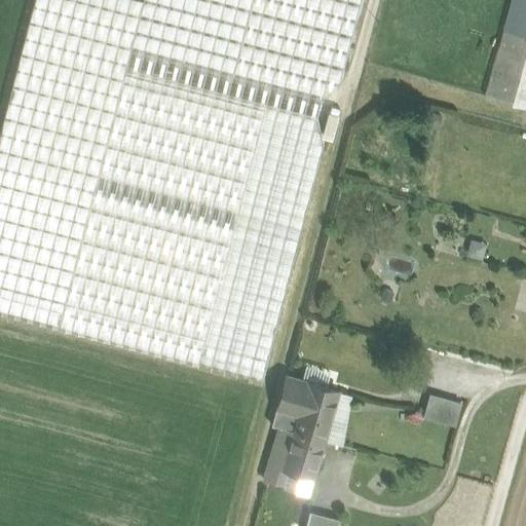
[(33,0),(0,129),(0,311),(198,364),(263,380),(324,145),(316,118),(124,69),(129,48),(142,0),(33,0)]
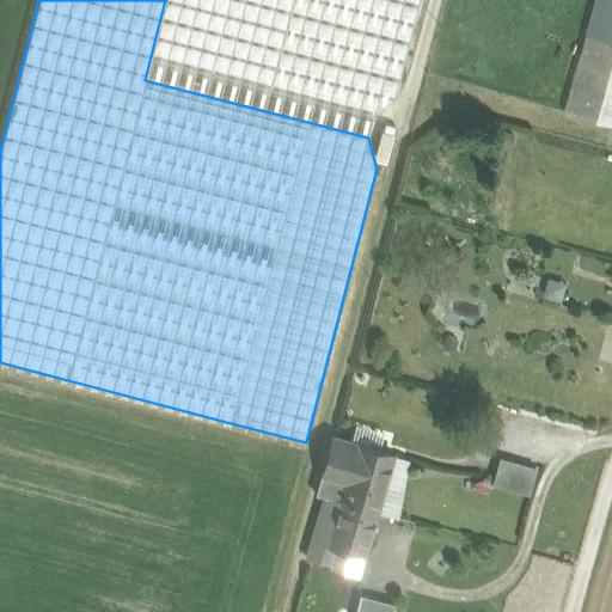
[(165,0),(151,56),(374,114),(395,99),(420,0),(165,0)]
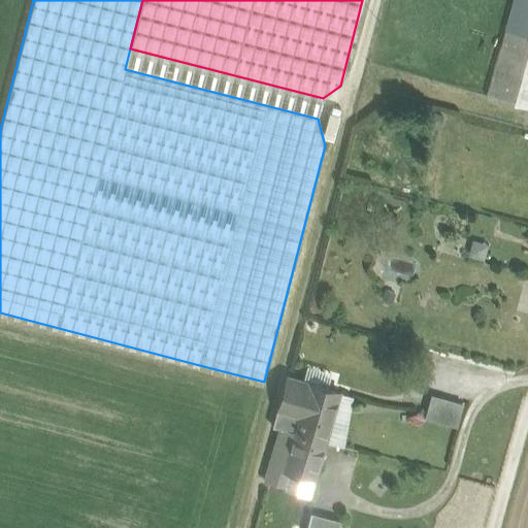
[(527,0),(513,0),(486,96),(527,107),(527,0)]
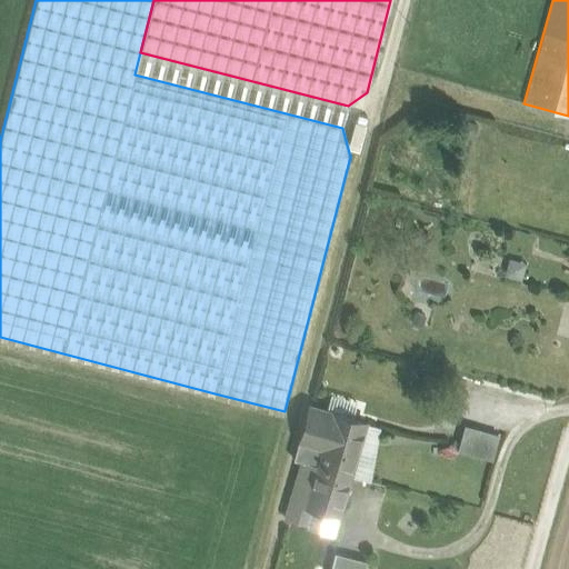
[(348,106),(140,52),(135,75),(342,128),(348,106)]
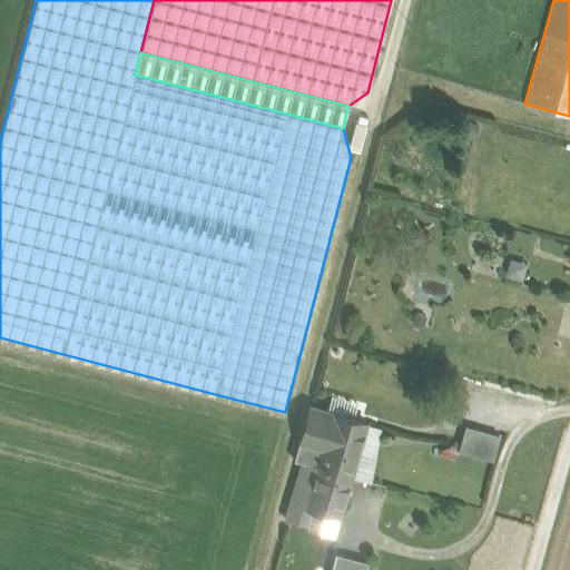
[(366,424),(310,408),(294,461),(302,463),(302,462),(351,477),(366,424)]
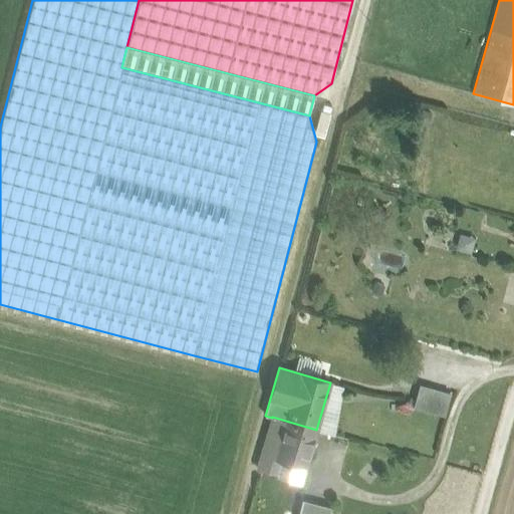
[(330,382),(316,430),(334,435),(347,388),(330,382)]
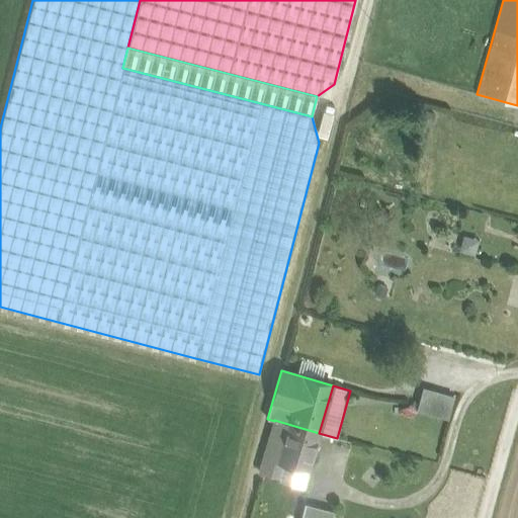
[(421,416),(448,422),(453,400),(426,394),(421,416)]
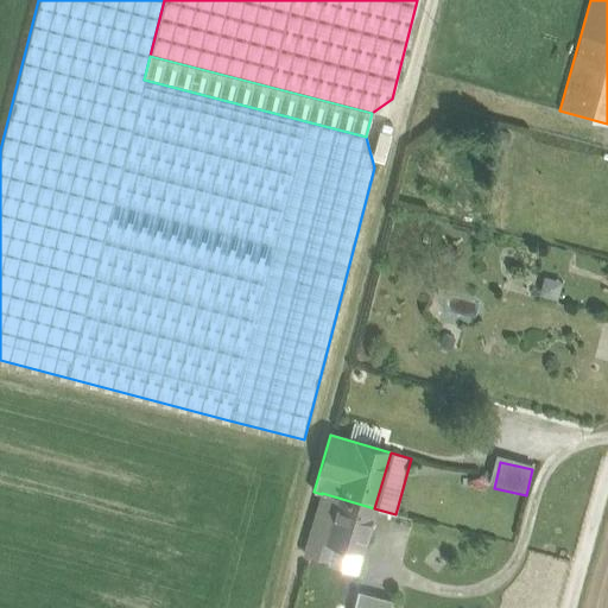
[(374,508),(322,493),(322,494),(304,553),(328,559),(333,540),(362,549),(374,508)]
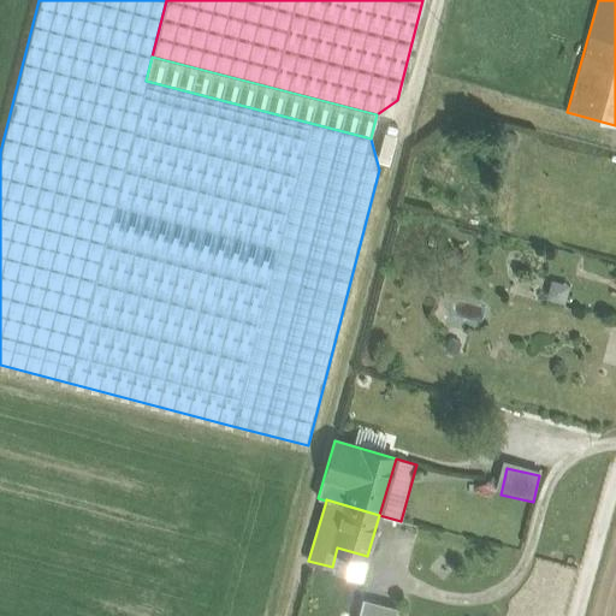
[(337,548),(332,567),(361,575),(367,556),(337,548)]
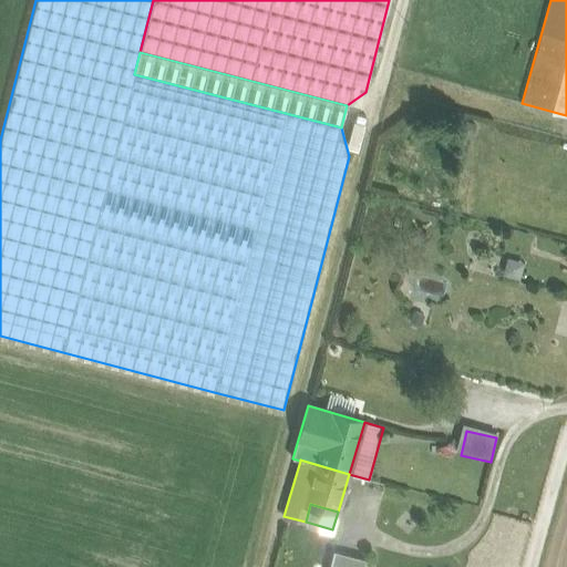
[(363,566),(366,559),(333,552),(329,566),(363,566)]
